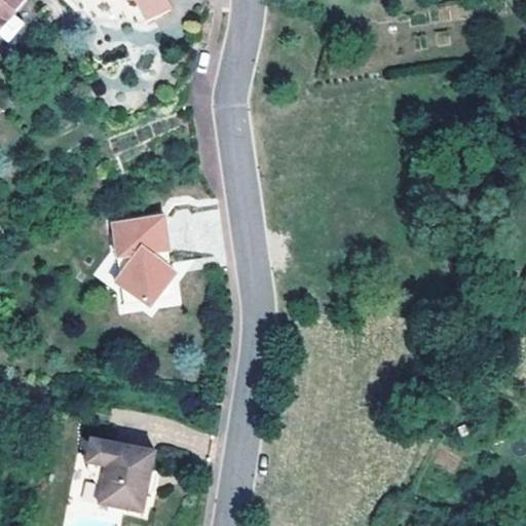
[(25,0),(0,0),(0,28),(13,13),(25,0)]
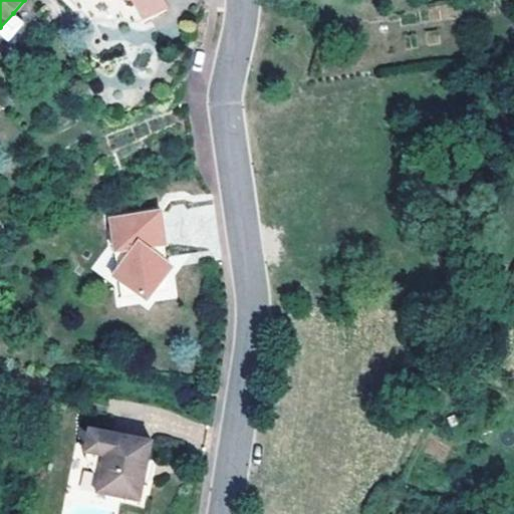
[(77,0),(89,15),(143,19),(133,0),(77,0)]
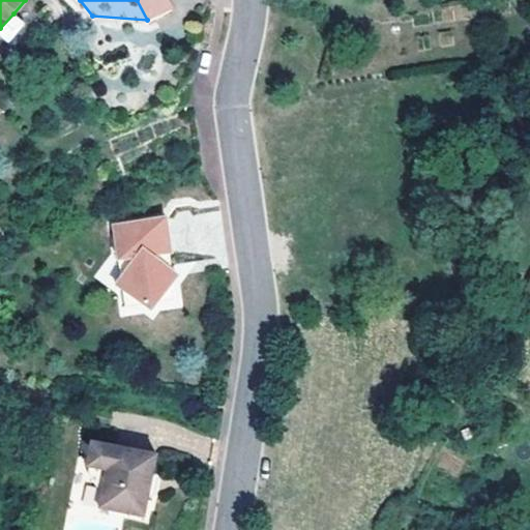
[(137,0),(147,20),(171,7),(167,0),(137,0)]
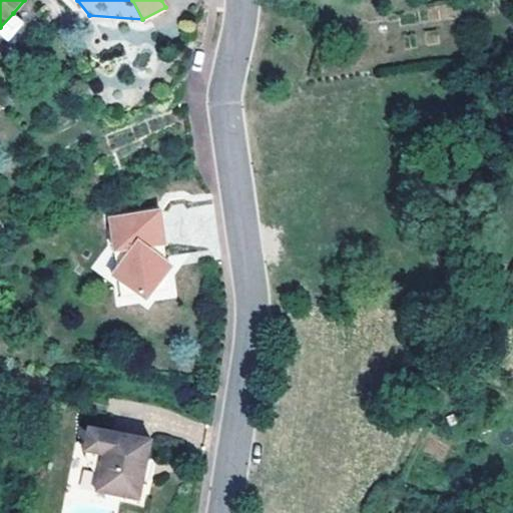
[(13,13),(0,27),(0,50),(7,57),(17,46),(10,40),(25,23),(13,13)]
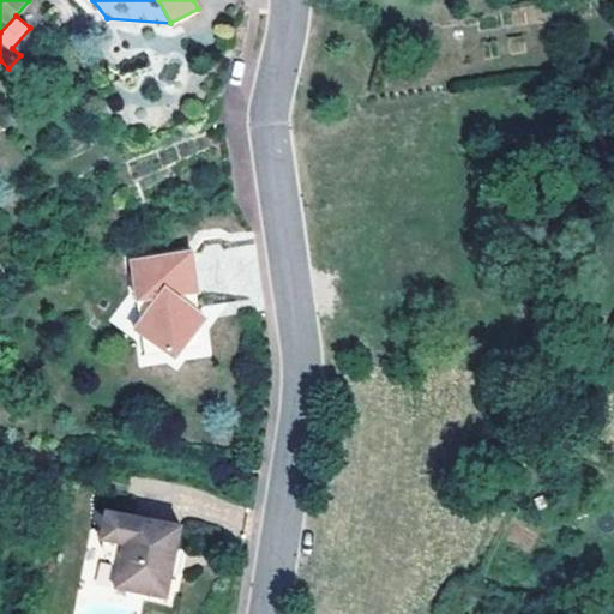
[(199,288),(193,248),(132,257),(146,353),(169,350),(176,355),(182,349),(205,344),(200,312),(197,288),(199,288)]
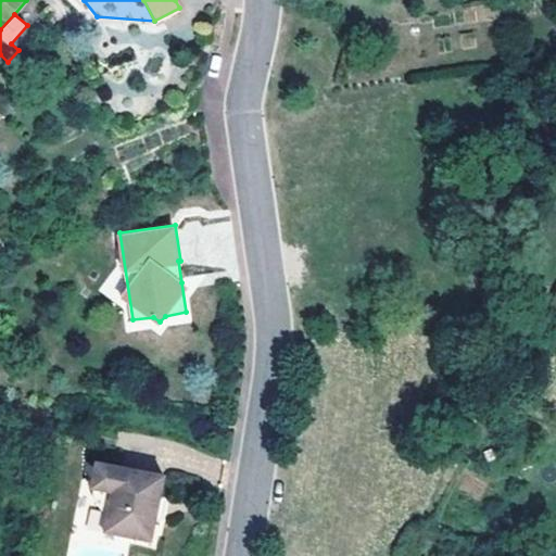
[(166,472),(98,459),(92,485),(95,485),(93,493),(103,506),(110,508),(105,529),(153,539),(166,472)]
